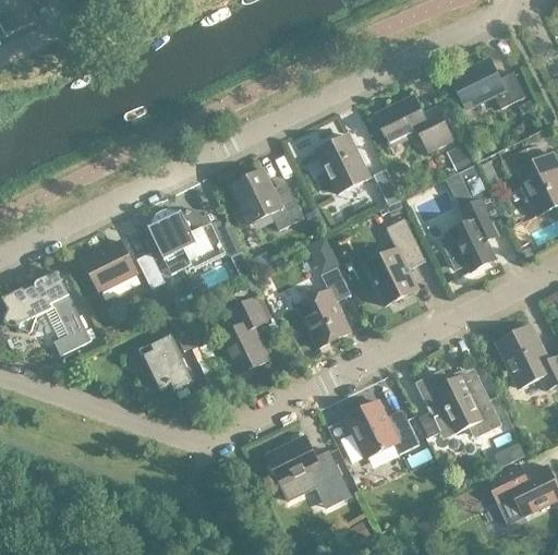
[(33,0),(17,0),(0,8),(0,35),(31,21),(23,4),(33,0)]
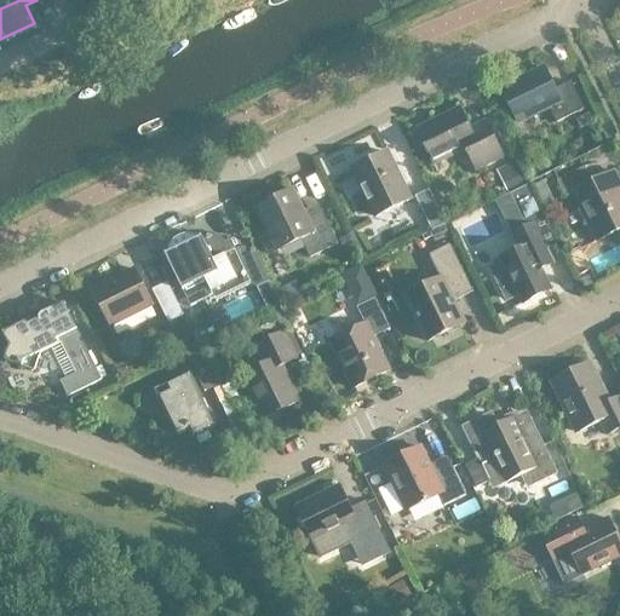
[(547,104),(556,120),(584,105),(570,79),(555,86),(544,65),(500,86),(516,120),(547,104)]
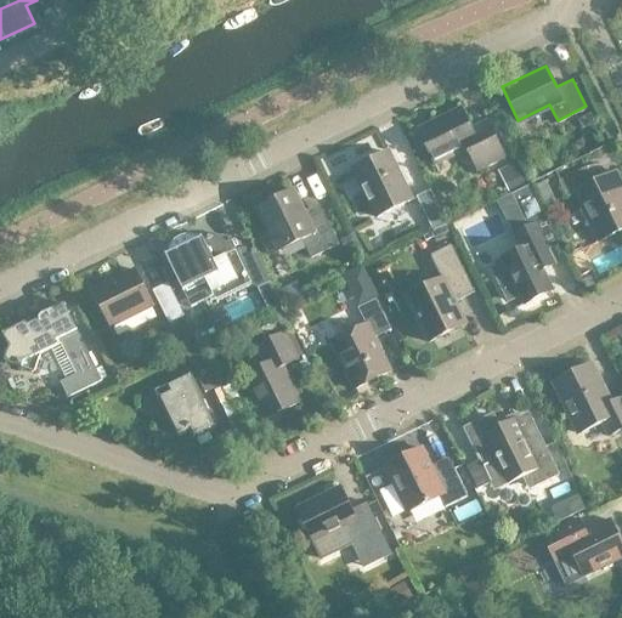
[(465,146),(469,153),(476,166),(503,153),(487,120),(471,128),(461,107),(417,128),(437,169),(439,169),(435,160),(465,146)]
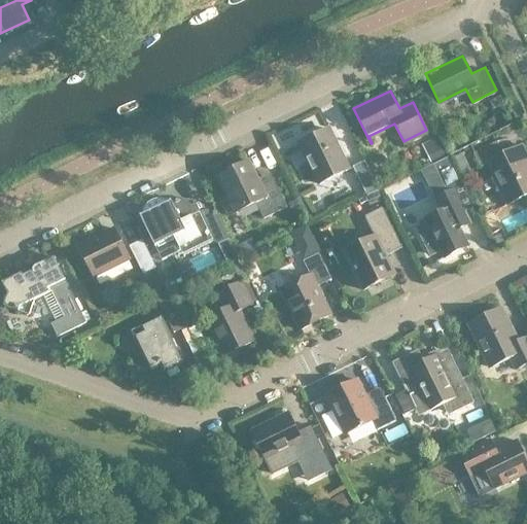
[(504,92),(488,99),(492,108),(508,100),(504,92)]
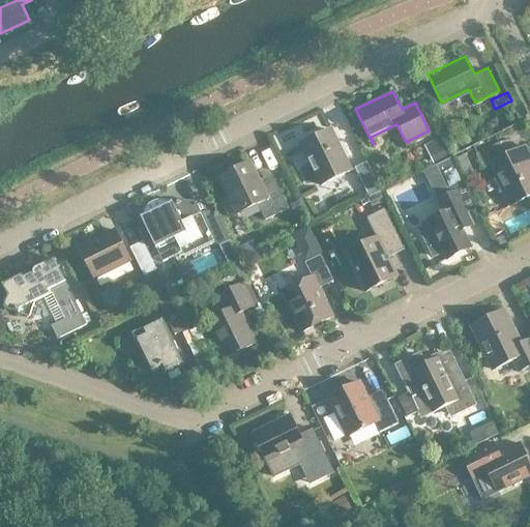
[(321,183),(350,169),(330,127),(300,142),(321,183)]
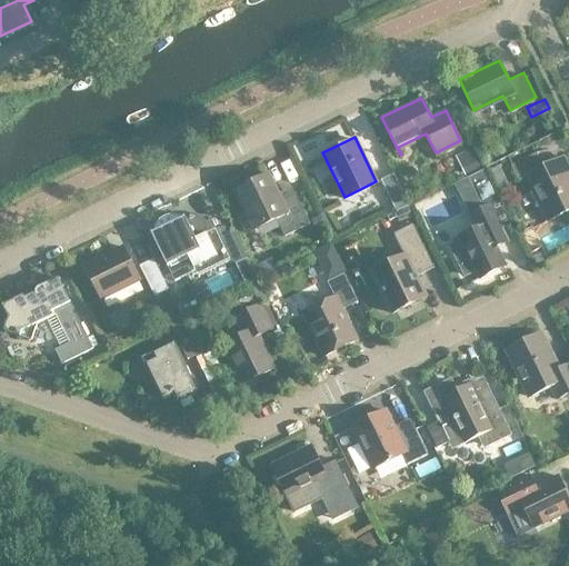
[(472,146),(460,151),(470,172),(482,166),(472,146)]
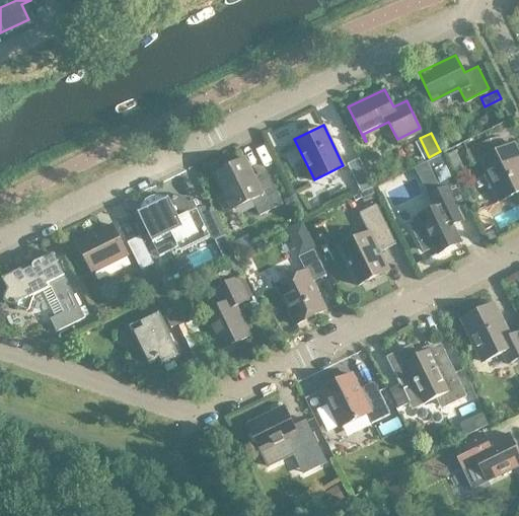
[(485,207),(518,190),(518,162),(516,157),(518,156),(518,151),(514,141),(496,150),(490,138),(497,135),(497,134),(465,149),(472,163),(479,159),(499,199),(484,206),(485,207)]
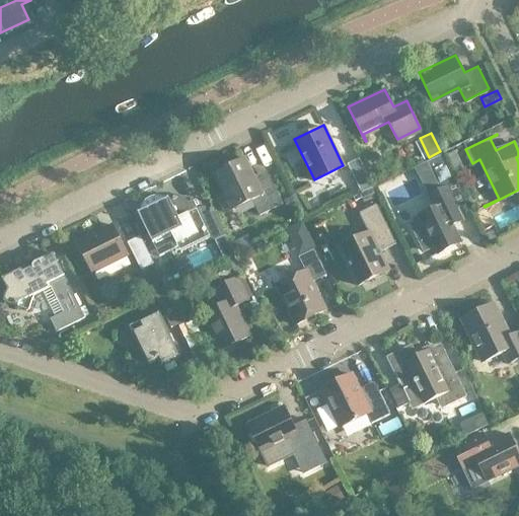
[(455,149),(446,153),(451,164),(461,159),(455,149)]
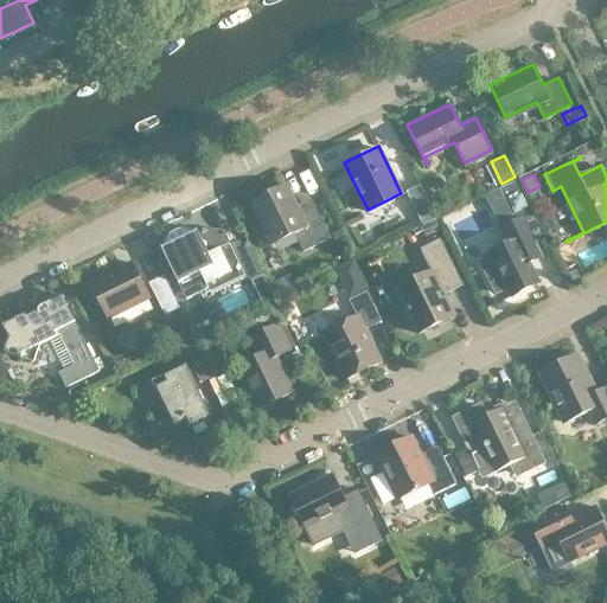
[(510,294),(540,280),(540,278),(538,278),(529,260),(542,254),(536,242),(545,236),(516,177),(498,186),(498,187),(500,186),(517,219),(502,226),(509,242),(489,251),(490,252),(510,293),(509,293),(510,294)]
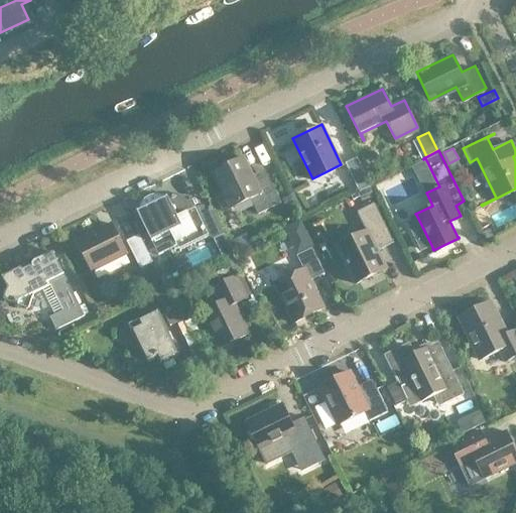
[(357,155),(345,161),(359,189),(371,184),(357,155)]
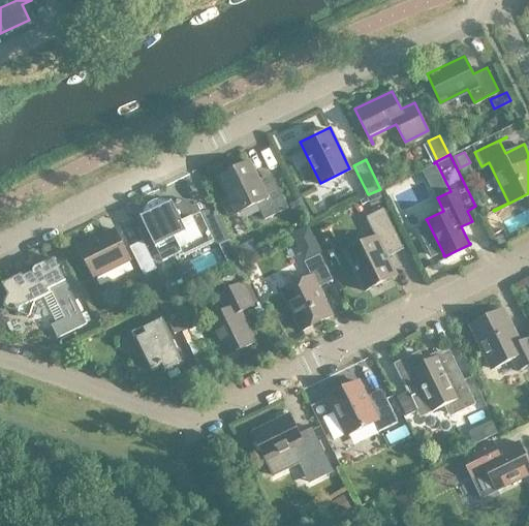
[(265,217),(287,206),(273,177),(260,183),(249,161),(248,161),(249,162),(220,177),(220,176),(219,176),(228,194),(221,198),(229,215),(256,202),(265,217)]
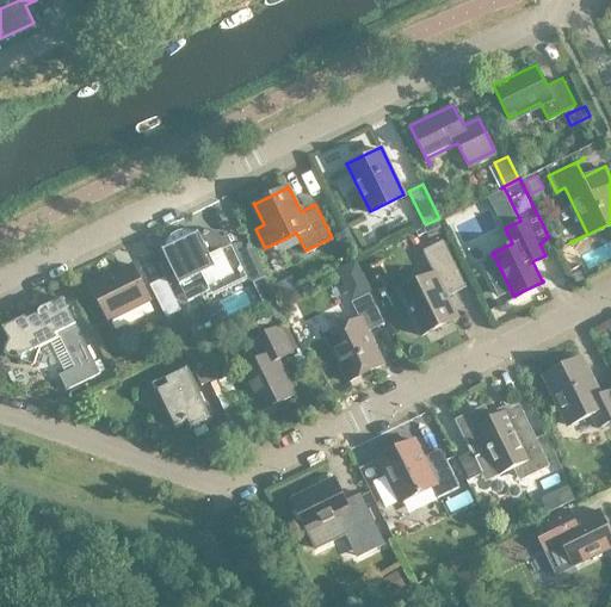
[(439,220),(424,227),(429,237),(444,230),(439,220)]
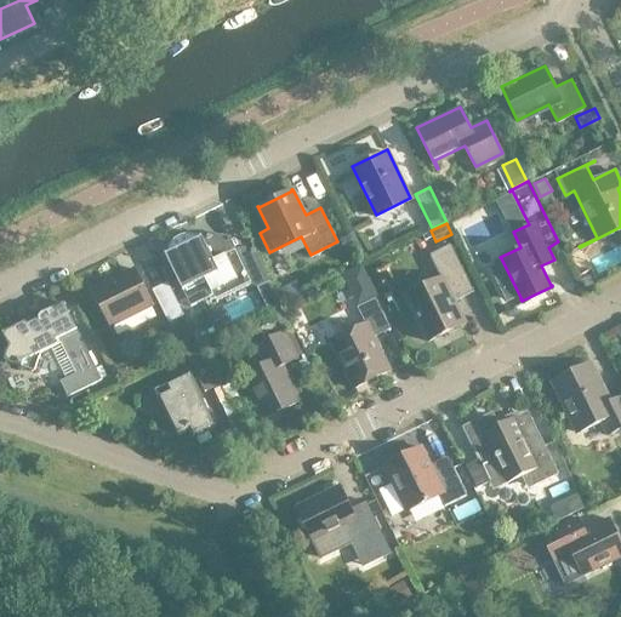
[(165,251),(164,252),(189,304),(212,293),(216,301),(217,300),(217,298),(251,283),(256,285),(268,309),(281,302),(269,279),(257,255),(256,256),(251,253),(246,253),(241,255),(239,255),(234,245),(229,234),(228,235),(223,234),(217,234),(212,235),(206,236),(204,239),(201,234),(199,234),(198,234),(197,233),(195,233),(193,232),(192,232),(189,232),(188,232),(187,232),(184,232),(183,233),(182,233),(180,233),(178,234),(177,234),(176,235),(175,236),(174,238),(172,239),(171,240),(170,241),(169,244),(167,245),(166,246),(166,249),(165,251)]
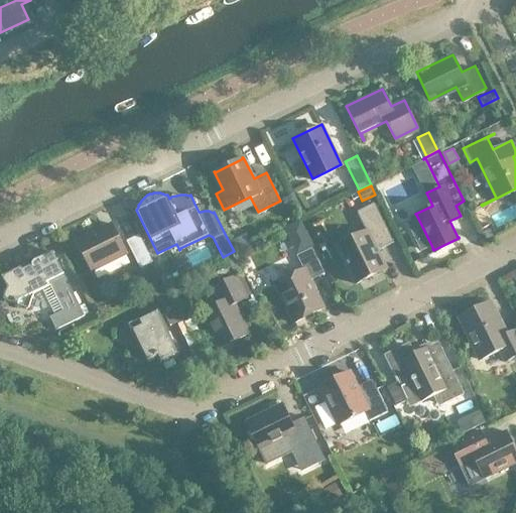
[(289,193),(281,198),(286,208),(295,204),(289,193)]
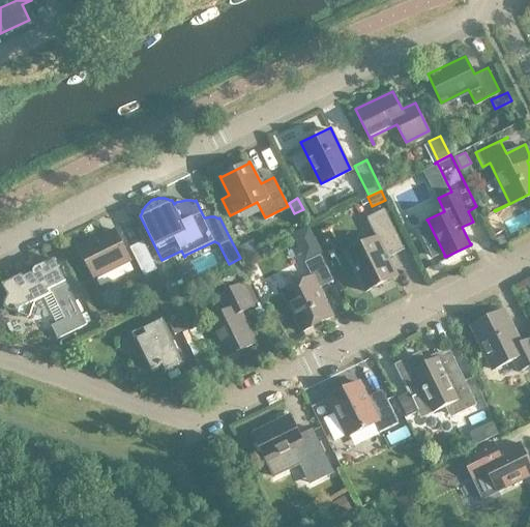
[(364,289),(396,273),(387,255),(404,246),(384,207),(366,215),(376,236),(346,251),(364,289)]
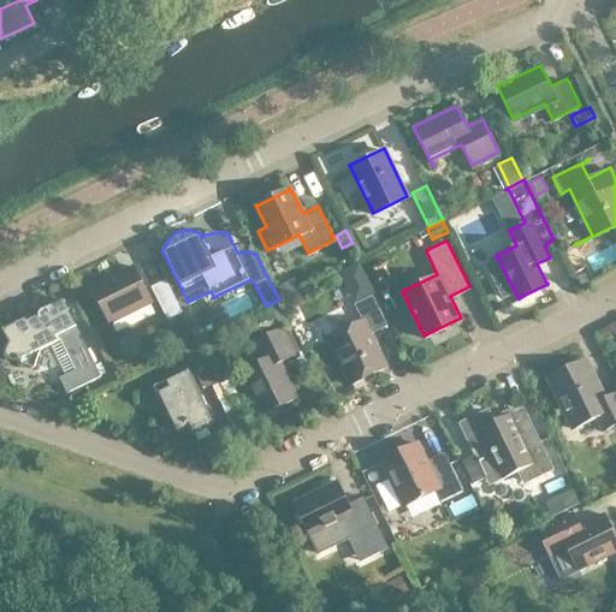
[(361,261),(350,266),(360,286),(371,281),(361,261)]
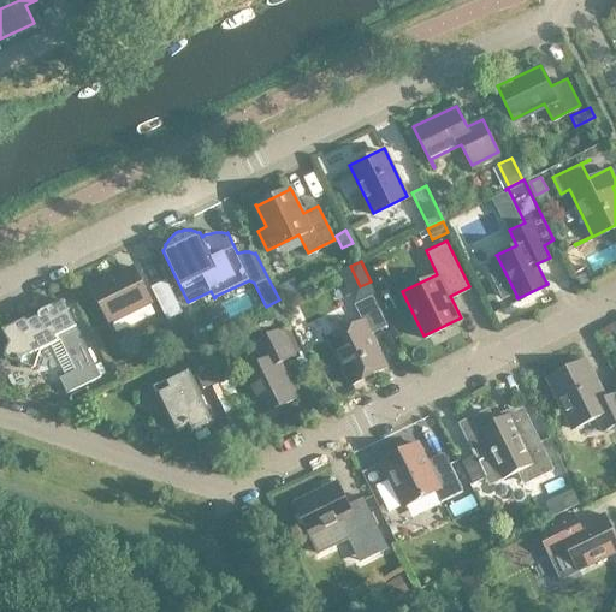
[(110,321),(150,301),(132,265),(92,285),(110,321)]
